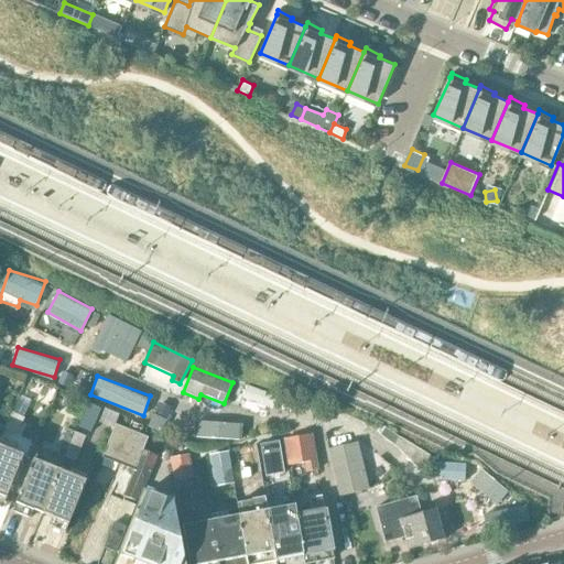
[(88,402),(80,425),(93,429),(99,405),(88,402)]
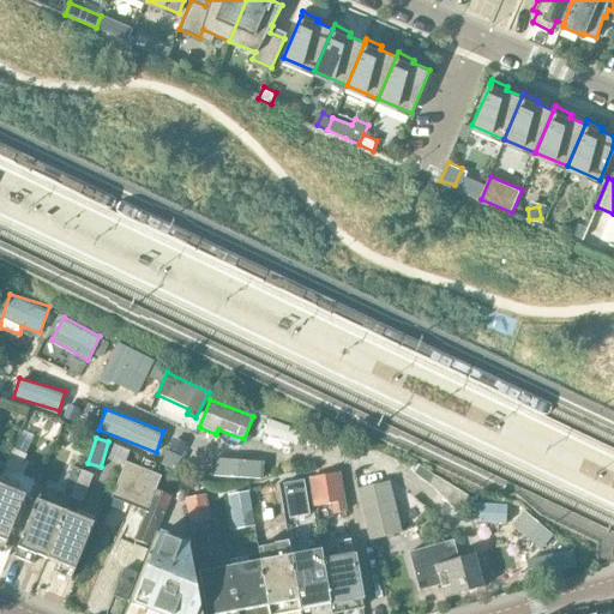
[(13,449),(4,468),(18,474),(26,455),(13,449)]
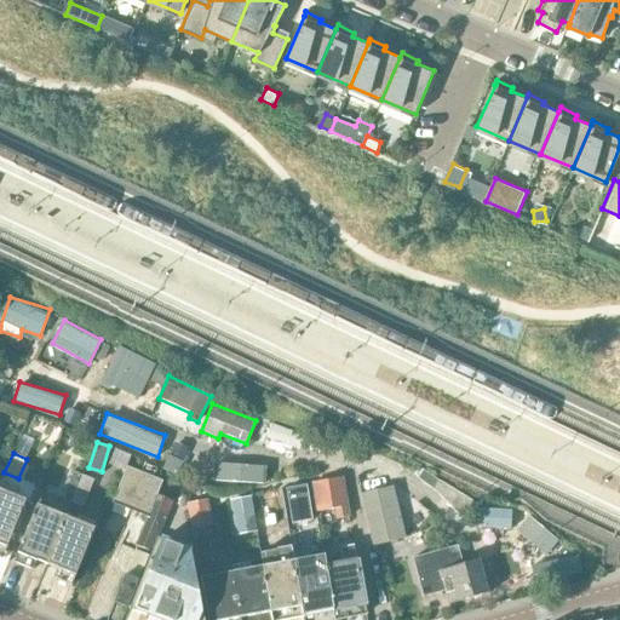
[(170,455),(164,466),(178,474),(184,463),(170,455)]
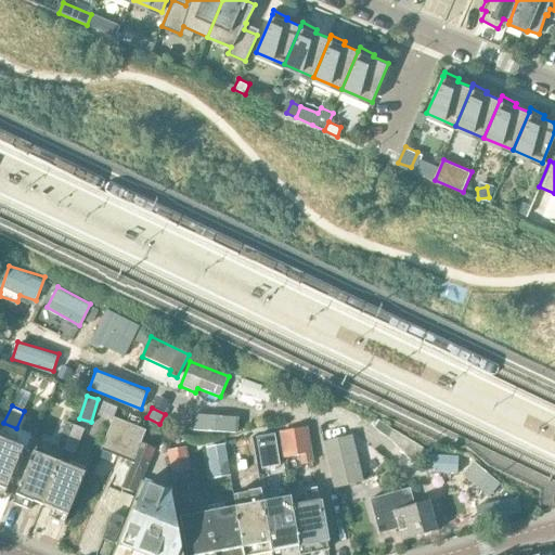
[(193,413),(193,428),(236,430),(237,415),(193,413)]
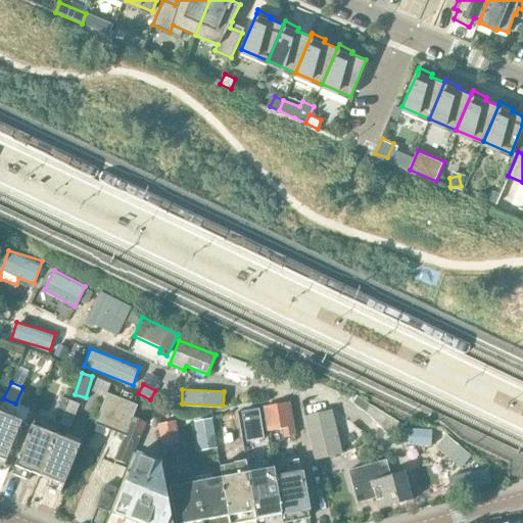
[(146,423),(133,418),(138,407),(107,394),(95,424),(124,436),(113,460),(129,466),(132,457),(146,423)]
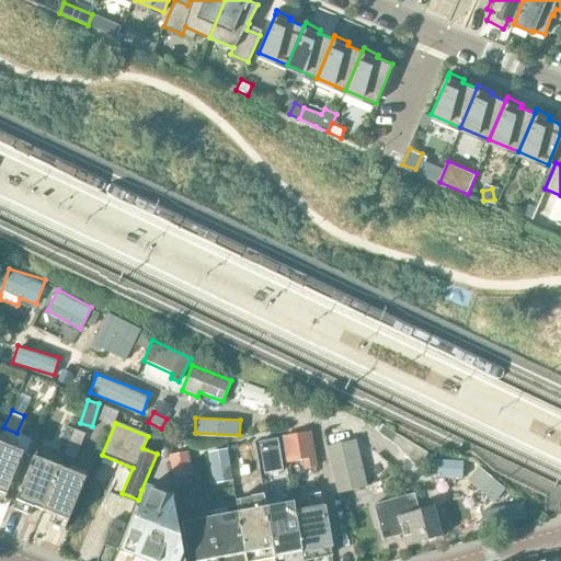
[(26,427),(23,435),(35,439),(39,427),(33,425),(26,427)]
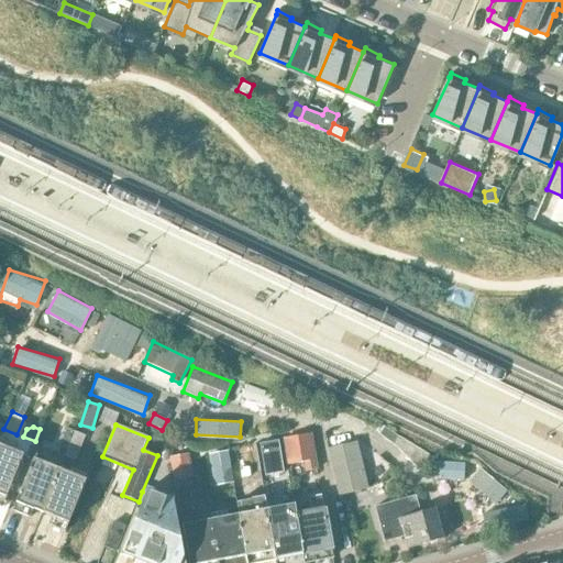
[(58,445),(68,450),(70,444),(75,432),(66,428),(58,445)]
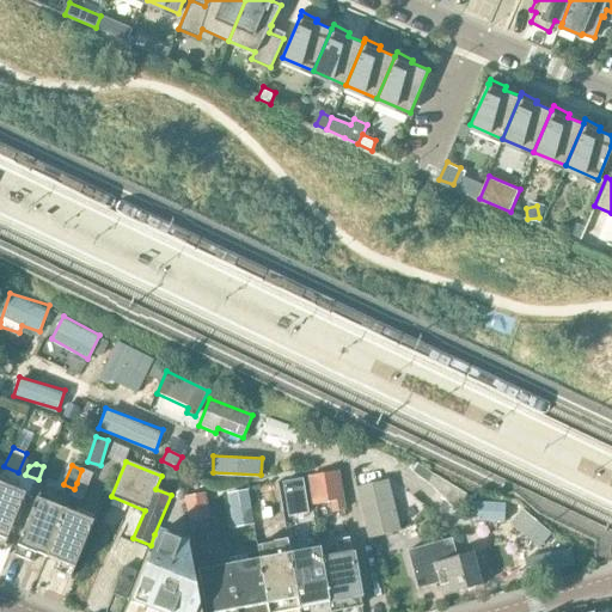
[(81,470),(77,483),(74,489),(71,496),(81,500),(92,475),(81,470)]
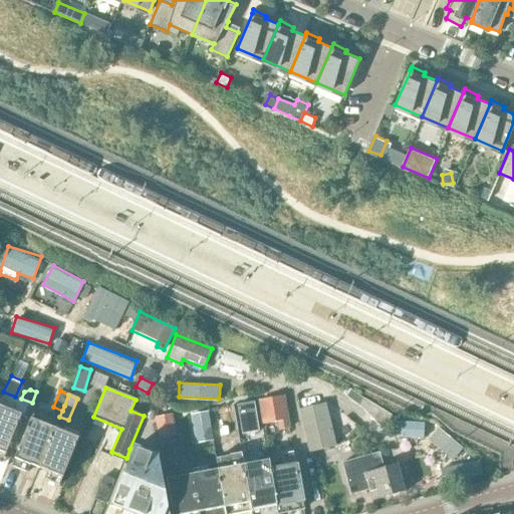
[(256,401),(262,433),(263,433),(262,425),(276,422),(278,431),(290,429),(285,396),(256,401)]
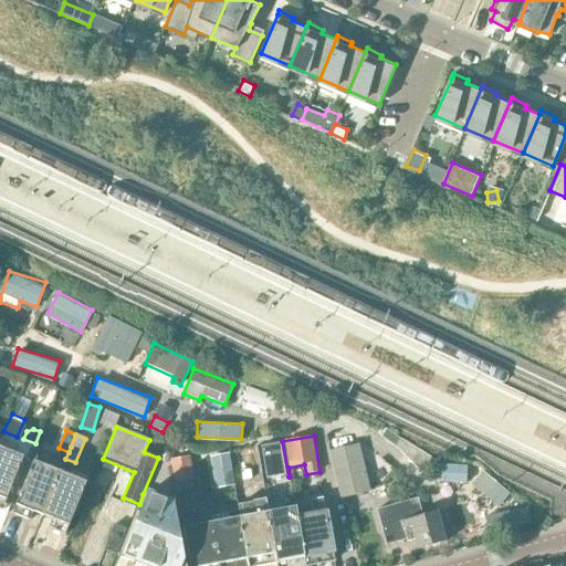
[(9,444),(0,441),(0,495),(7,499),(24,457),(7,450),(9,444)]
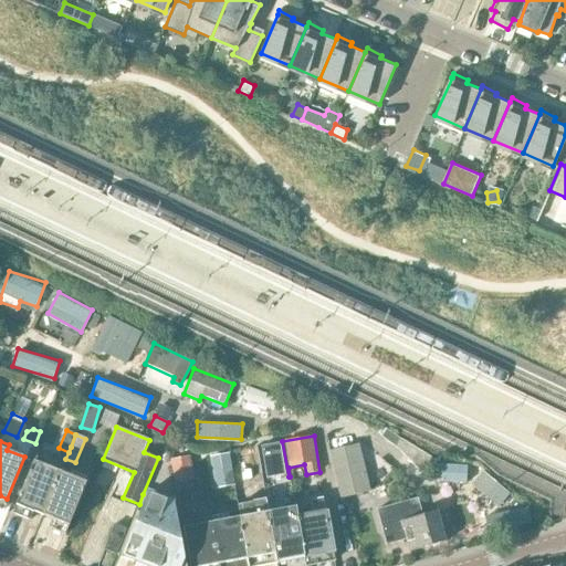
[(266,478),(286,474),(281,442),(262,446),(266,478)]
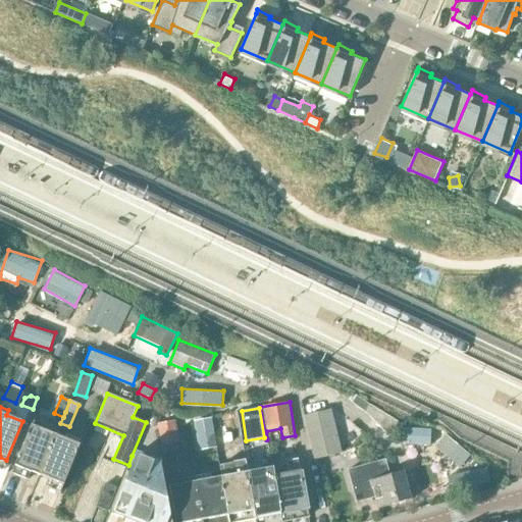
[(341,452),(330,412),(306,418),(315,458),(341,452)]
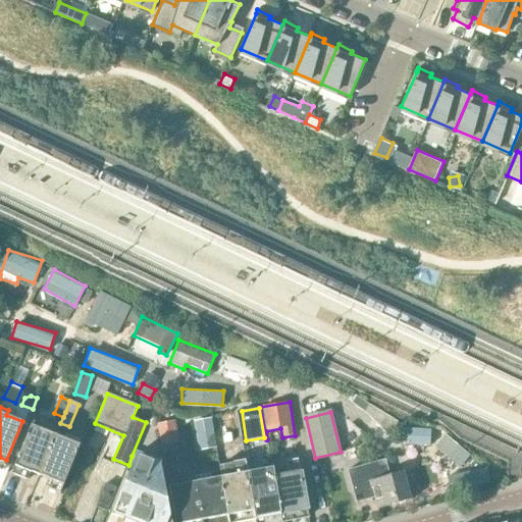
[(212,418),(195,421),(200,451),(217,448),(212,418)]
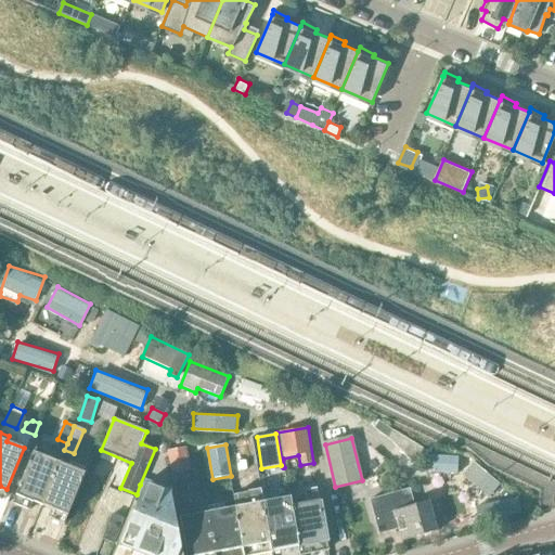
[(190,479),(189,470),(190,469),(185,448),(167,451),(171,474),(172,483),(190,479)]
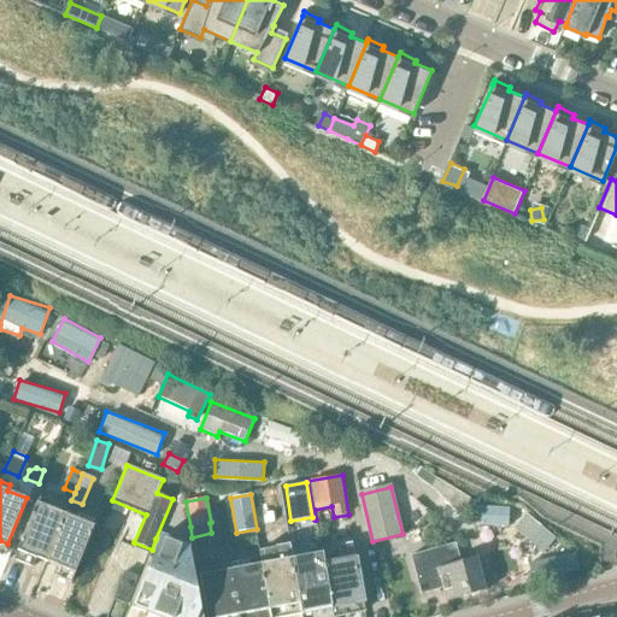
[(37,558),(47,562),(65,516),(56,511),(58,506),(40,499),(37,505),(37,504),(15,560),(33,568),(37,558)]
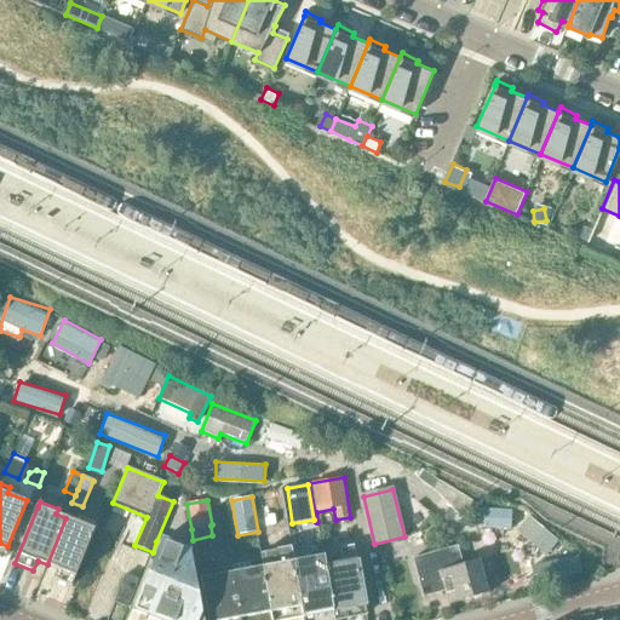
[(478,506),(477,524),(510,527),(511,507),(478,506)]
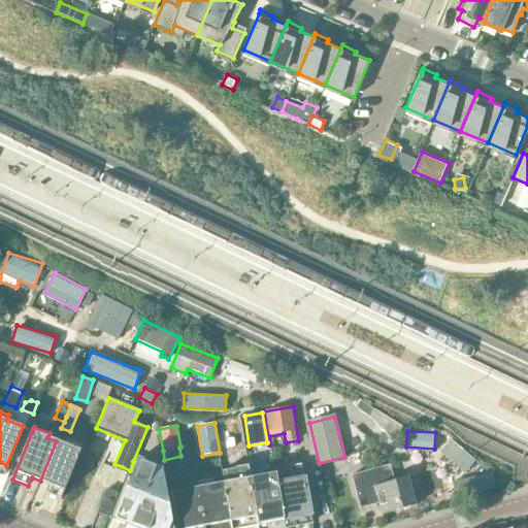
[(465,470),(475,458),(450,437),(440,450),(465,470)]
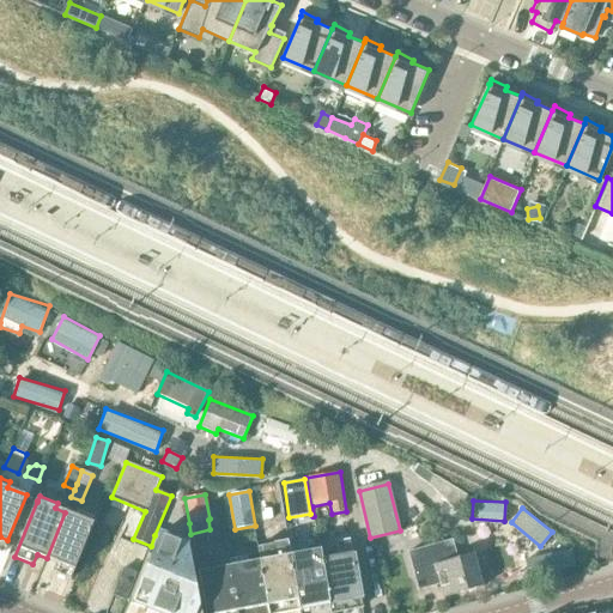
[(65,513),(47,558),(56,562),(53,572),(71,580),(93,523),(92,523),(95,517),(77,511),(76,516),(65,513)]
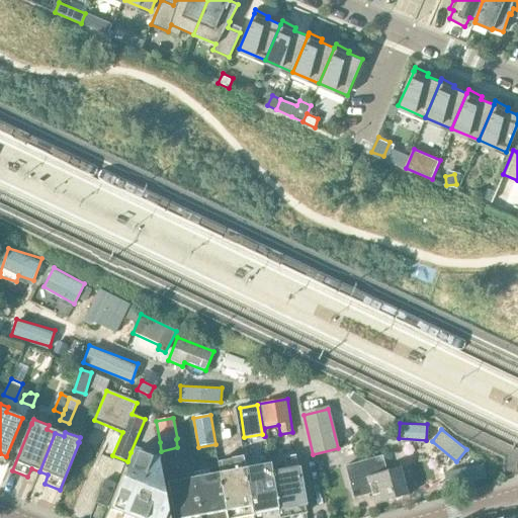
[(169,517),(160,464),(143,457),(131,452),(127,461),(117,486),(107,509),(122,515),(130,517),(169,517)]
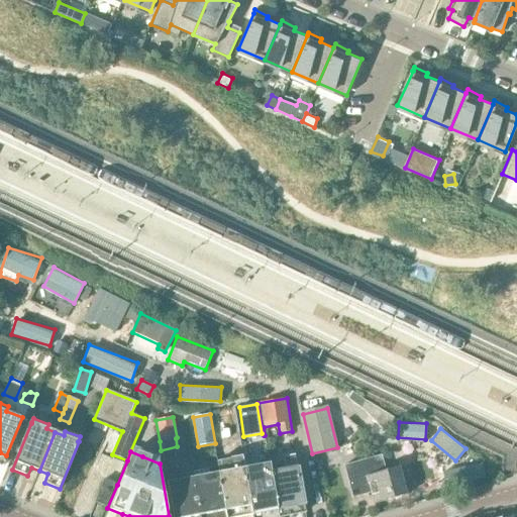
[(271,472),(279,509),(280,516),(281,516),(304,513),(303,505),(304,504),(297,467),(294,453),(282,456),(285,469),(271,472)]
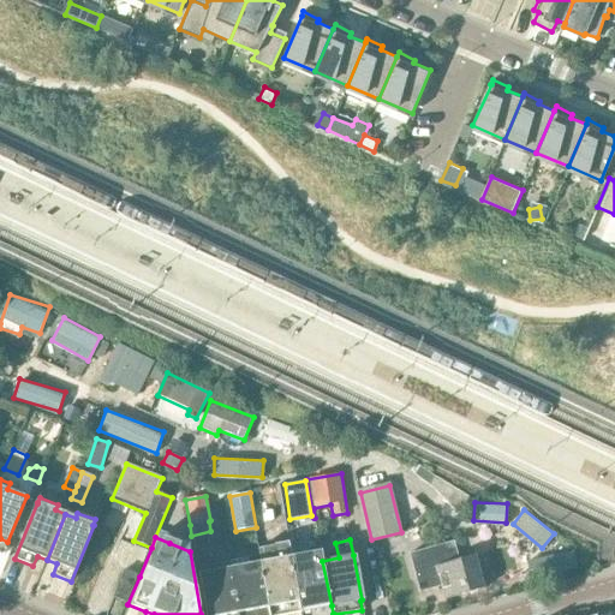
[(284,614),(299,613),(287,543),(274,545),(274,547),(258,549),(261,563),(270,614),(284,614)]
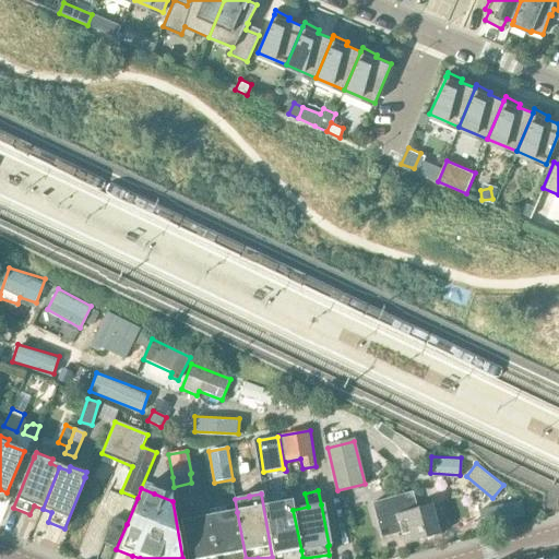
[(262,494),(261,494),(272,557),(301,550),(293,510),(292,502),(265,507),(262,494)]
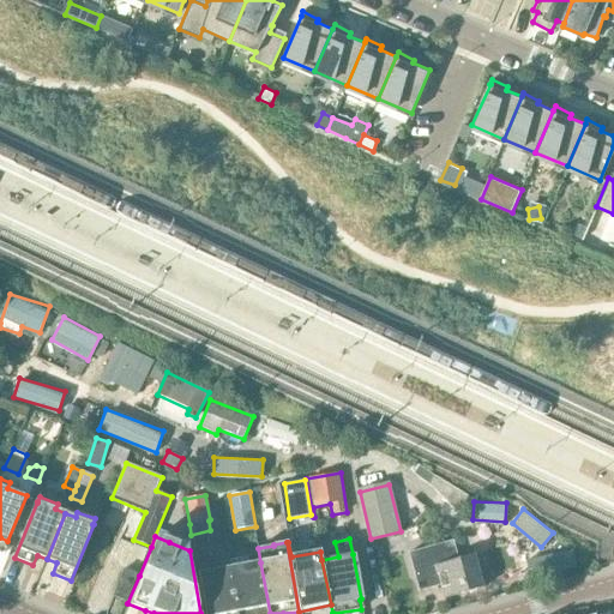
[(453,542),(431,548),(409,554),(419,591),(441,585),(444,599),(485,588),(475,554),(458,559),(453,542)]
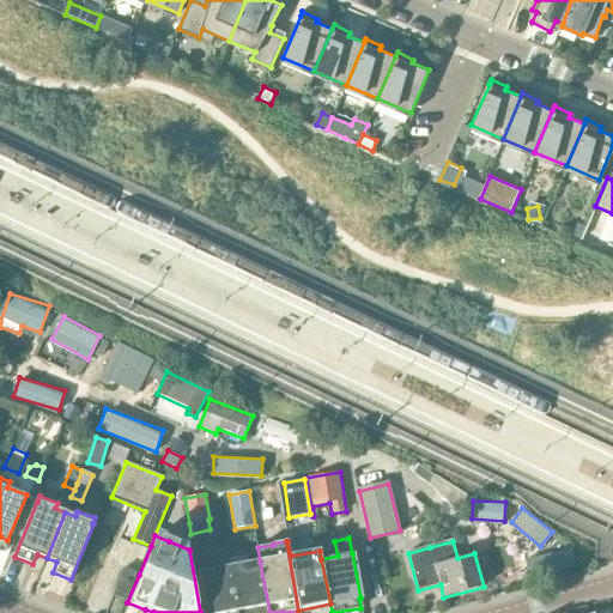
[(134,544),(125,569),(114,596),(127,602),(139,575),(147,550),(134,544)]
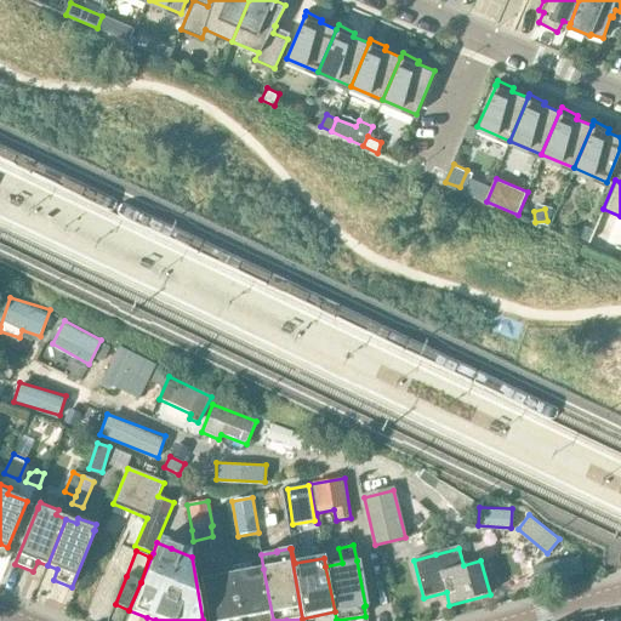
[(580,554),(560,559),(564,575),(585,569),(580,554)]
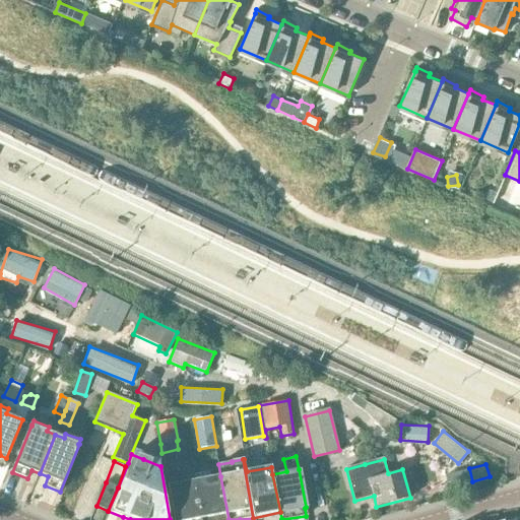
[(201,519),(229,519),(220,476),(195,481),(201,519)]
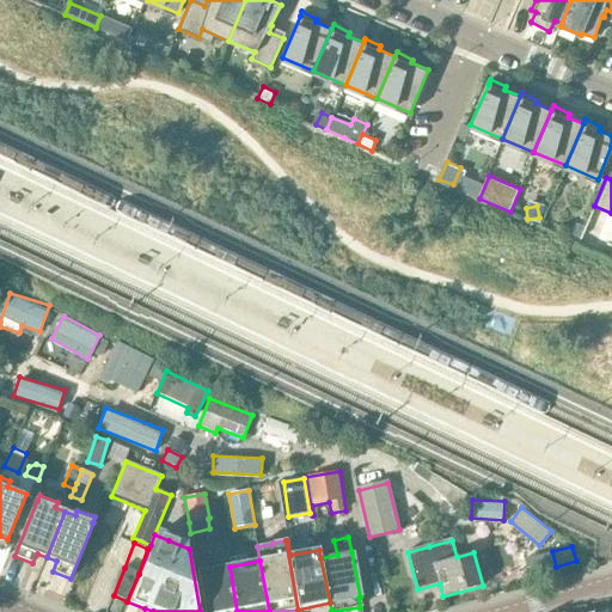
[(237,611),(230,567),(199,573),(206,611),(237,611)]
